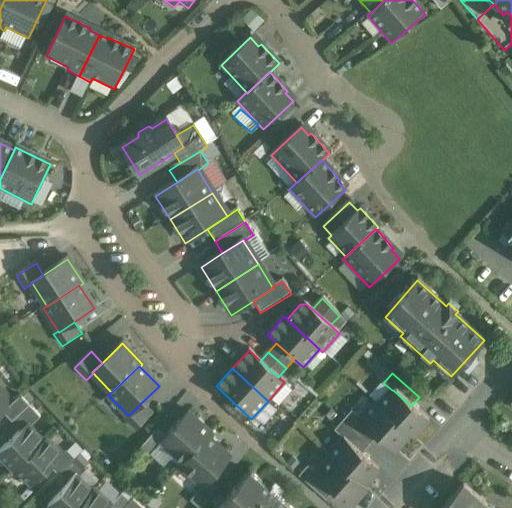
[(0,417),(3,415),(13,405),(13,404),(0,390),(0,417)]
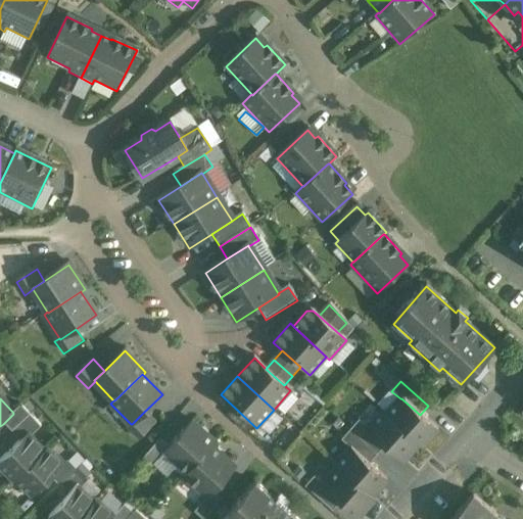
[(420,415),(401,398),(400,398),(386,415),(385,416),(419,445),(419,446),(422,450),(438,431),(420,415)]
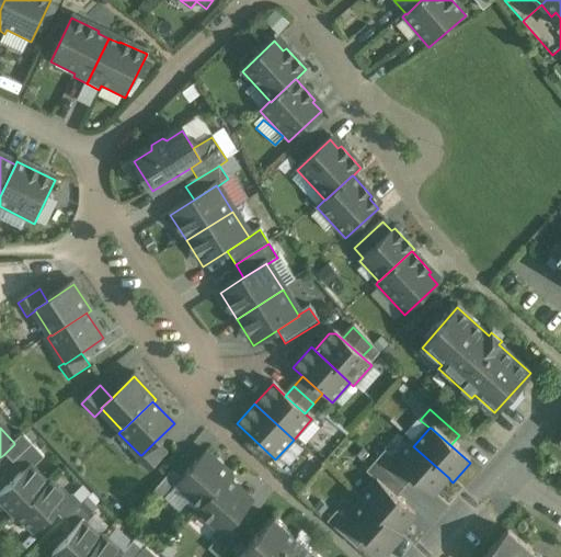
[(22,435),(14,443),(14,444),(3,455),(12,464),(32,446),(22,435)]
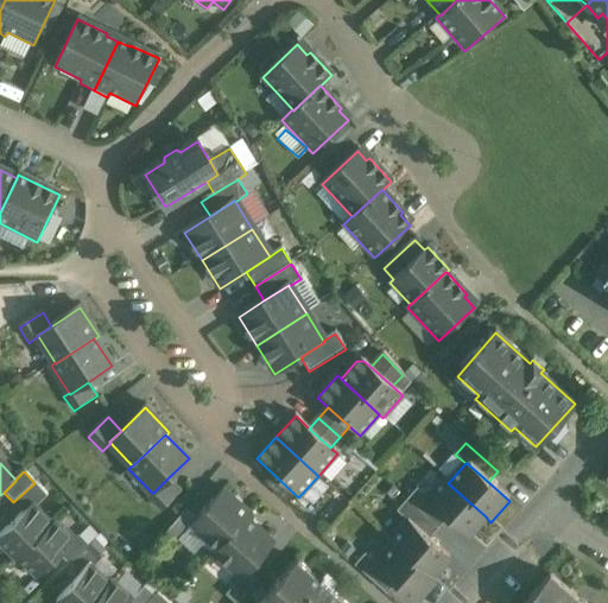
[(168,478),(153,493),(152,493),(146,497),(162,512),(182,492),(168,478)]
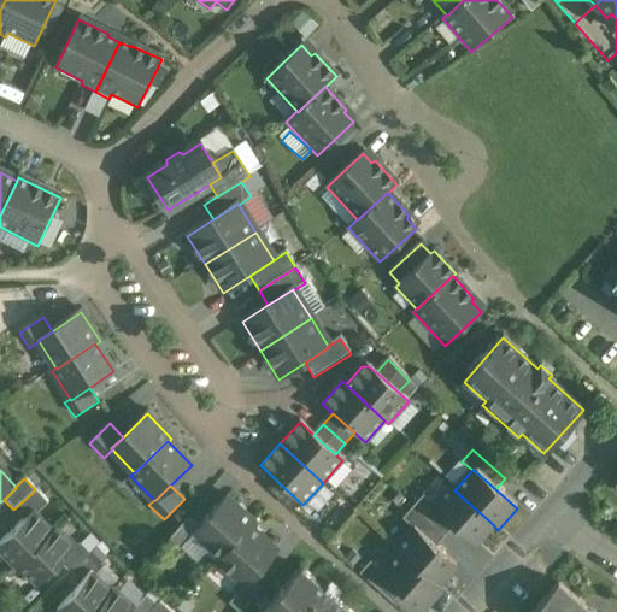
[(494,525),(454,490),(456,489),(452,487),(434,506),(433,507),(454,527),(476,546),(494,527),(494,525)]
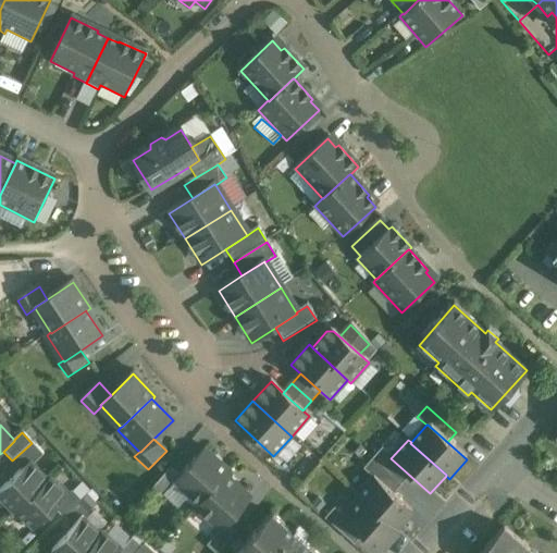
[(32,443),(12,461),(22,470),(29,463),(33,466),(44,456),(32,443)]
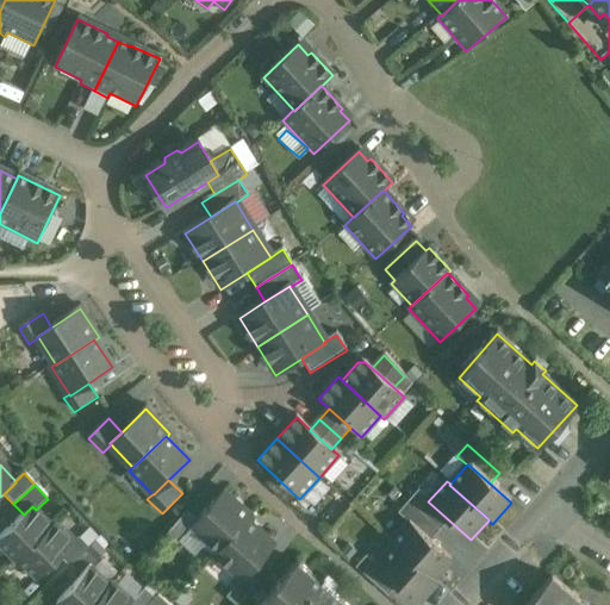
[(251,517),(224,492),(192,529),(218,553),(247,521),(248,522),(251,517)]
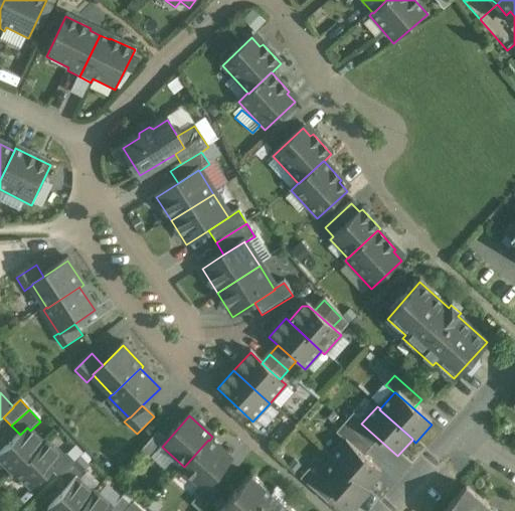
[(379,440),(361,423),(362,422),(353,415),(344,424),(371,449),(379,440)]
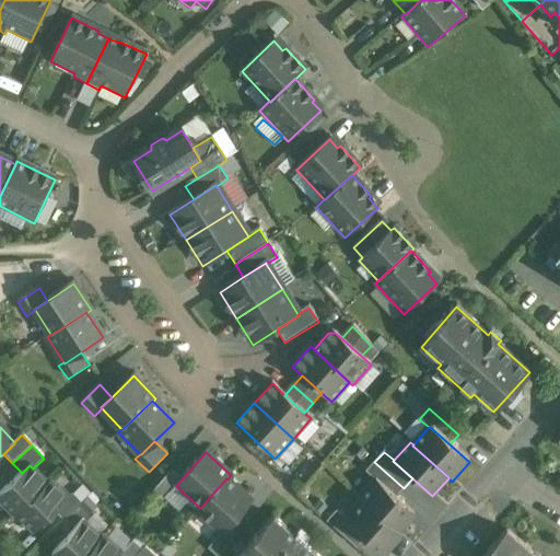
[(404,488),(374,462),(365,473),(374,482),(375,481),(395,498),(404,488)]
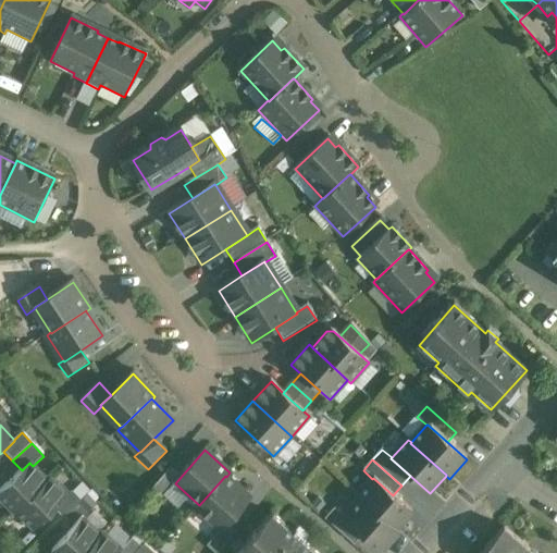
[(22,470),(0,491),(0,498),(15,513),(16,512),(16,511),(47,481),(33,466),(29,463),(22,470)]
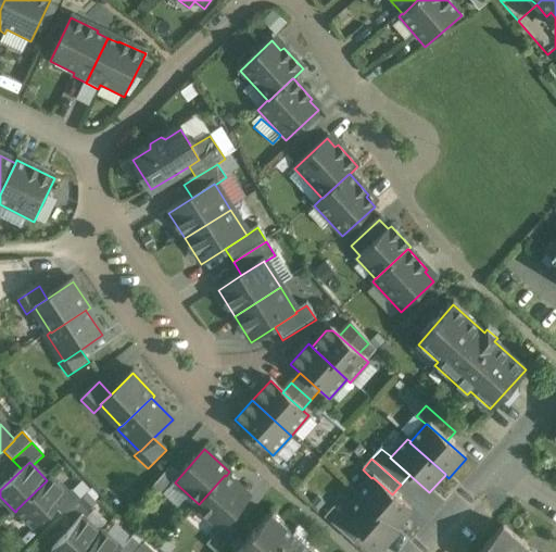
[(225,475),(199,504),(194,507),(219,530),(220,530),(224,526),(250,498),(226,476),(225,475)]
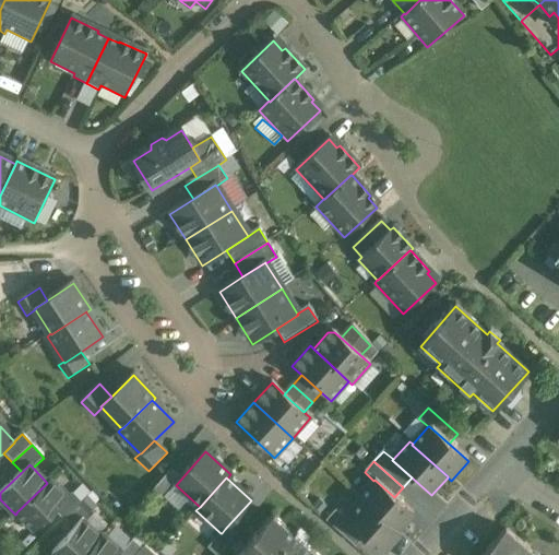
[(394,497),(375,480),(373,481),(357,499),(360,502),(361,502),(396,533),(397,533),(414,515),(394,497)]
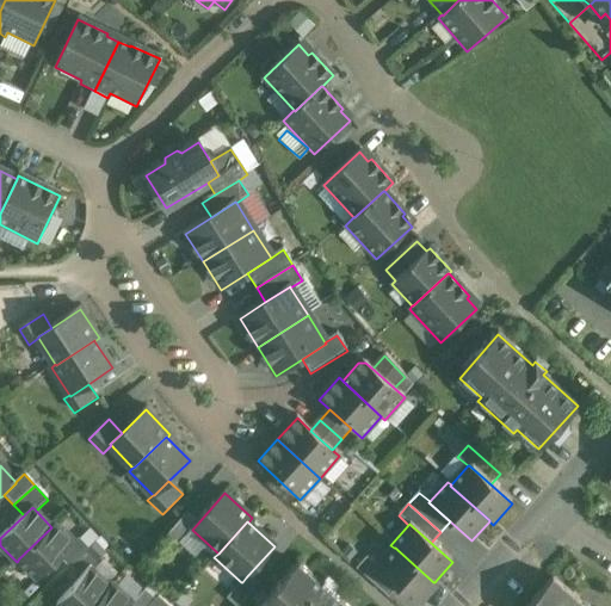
[(51,527),(18,560),(18,561),(37,580),(73,545),(54,525),(51,527)]
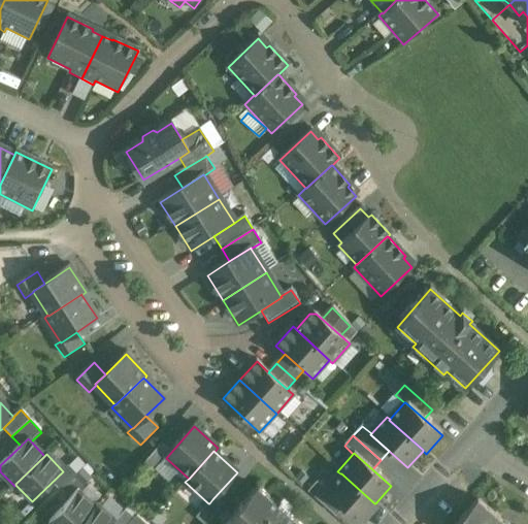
[(374,503),(341,473),(340,473),(326,490),(325,491),(343,509),(361,523),(363,523),(378,506),(375,503),(374,503)]
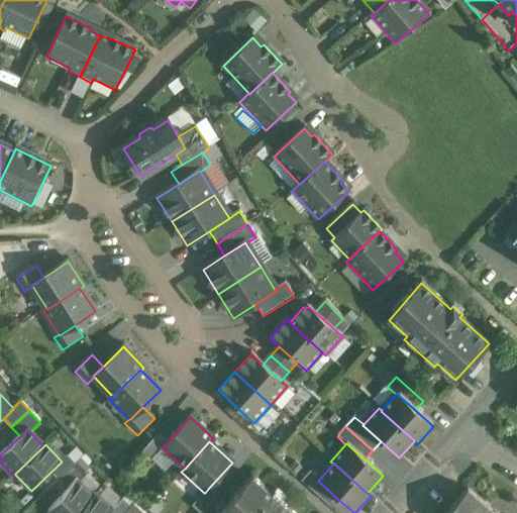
[(319,480),(310,473),(301,483),(328,507),(336,498),(318,481),(319,480)]
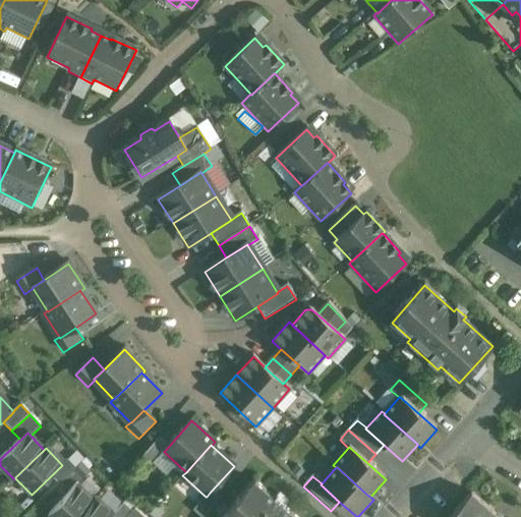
[(274,500),(254,481),(224,516),(292,516),(283,508),(286,505),(277,497),(274,500)]
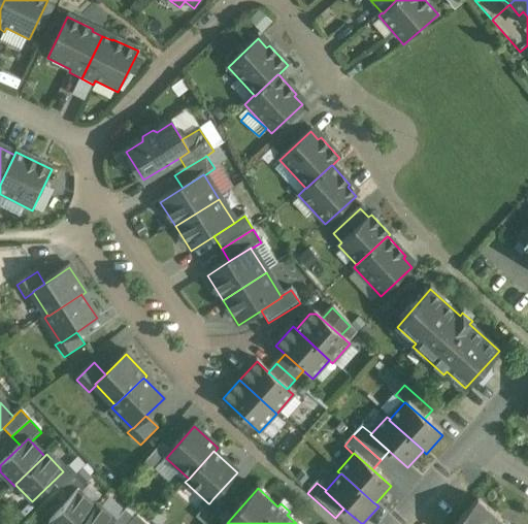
[(77,491),(50,523),(80,523),(95,508),(77,491)]
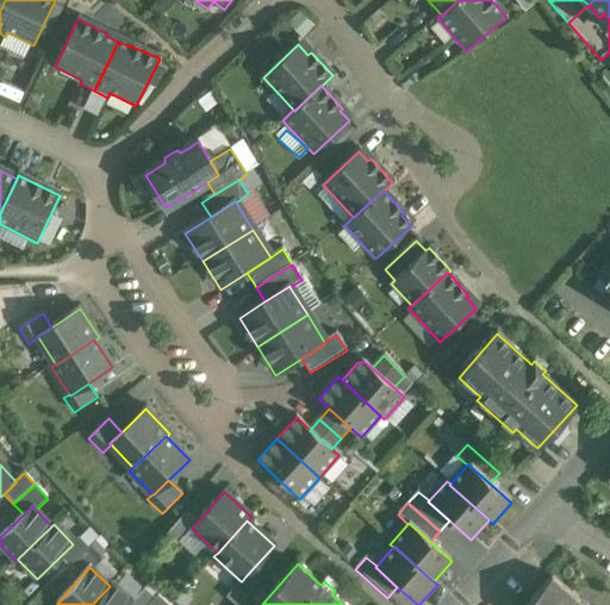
[(242,581),(241,581),(226,598),(234,604),(241,604),(256,586),(246,577),(242,581)]
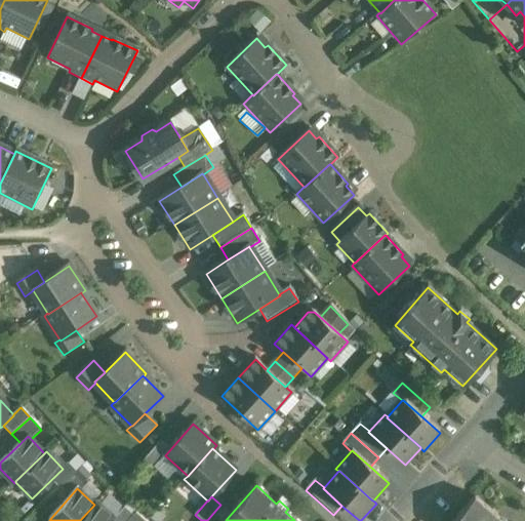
[(500,520),(475,497),(453,520),(500,520)]
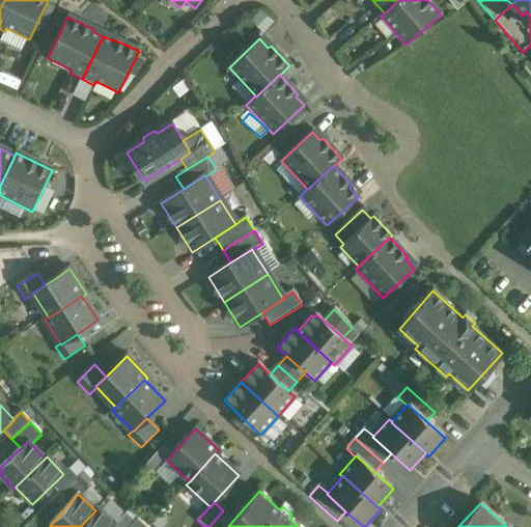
[(95,510),(81,526),(113,526),(115,524),(98,508),(95,510)]
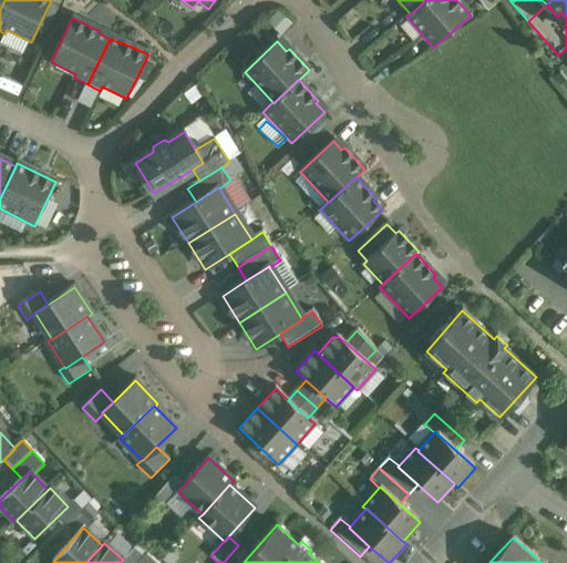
[(123,560),(121,562),(140,562),(144,558),(134,549),(123,560)]
